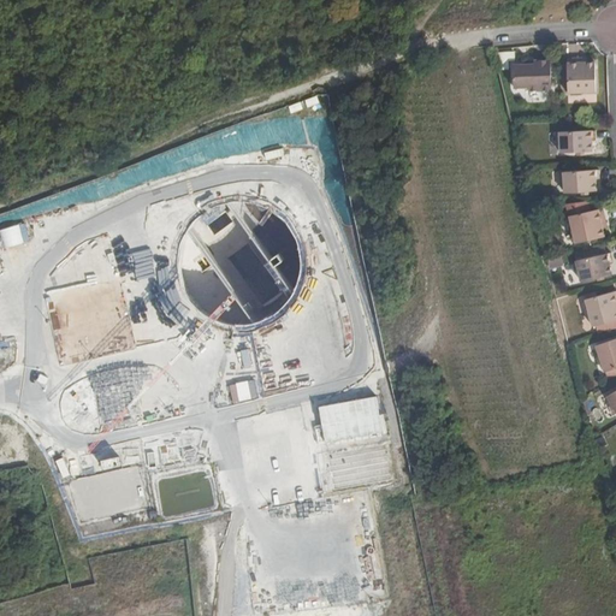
[(580,61),(580,57),(567,57),(568,90),(596,90),(594,61),(585,61),(580,61)]
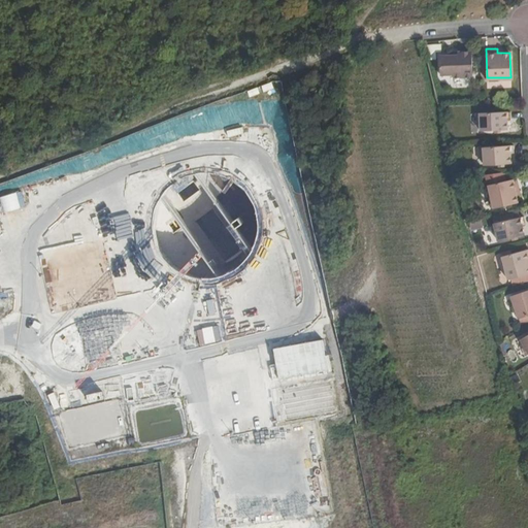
[(470,50),(457,51),(457,55),(452,55),(439,55),(440,74),(452,74),(452,77),(471,76),(470,50)]
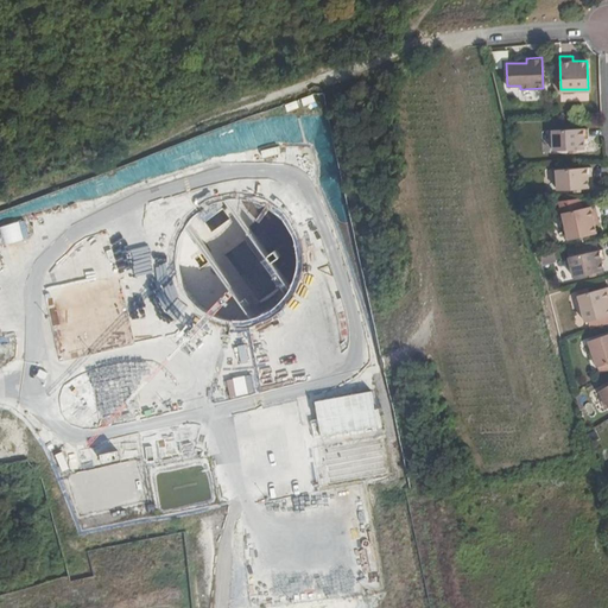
[(569,149),(577,149),(583,149),(583,137),(588,137),(588,127),(552,128),(549,132),(549,140),(552,143),(553,150),(569,149)]
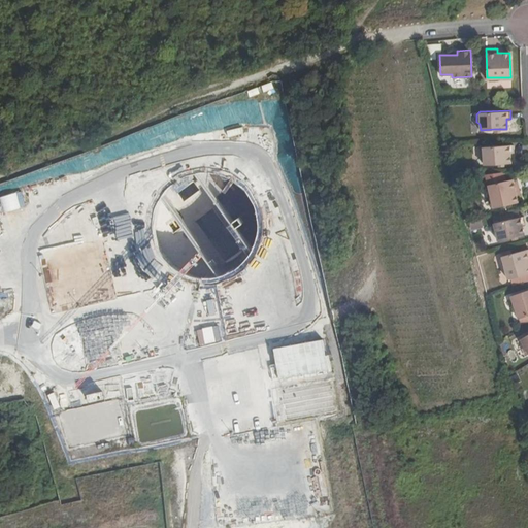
[(498,163),(504,163),(510,162),(510,154),(515,154),(514,144),(482,146),(479,150),(479,156),(484,158),(484,164),(498,163)]
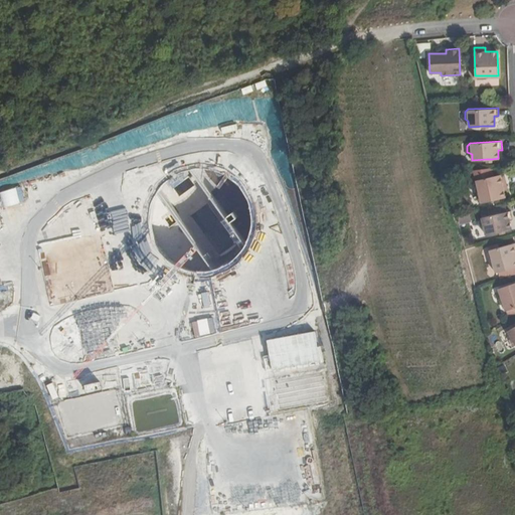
[(151,236),(156,247),(163,256),(172,264),(182,269),(193,272),(204,272),(215,270),(226,265),(235,258),(242,248),(247,238),(250,227),(250,216),(248,205),(243,195),(237,187),(229,179),(220,174),(209,171),(198,170),(188,171),(176,175),(166,182),(158,190),(152,201),(149,212),(148,224),(151,236)]
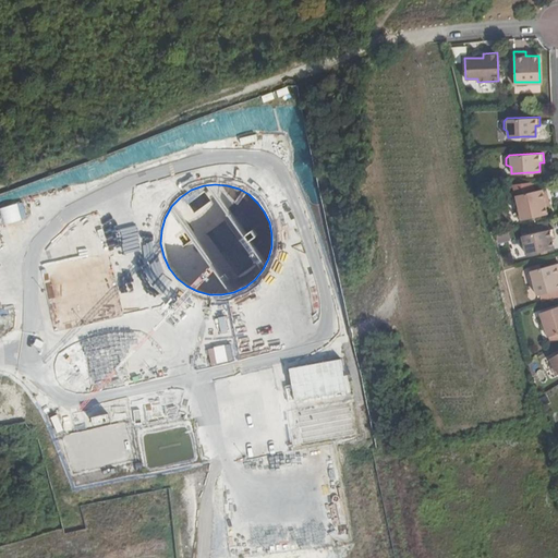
[(544,214),(542,205),(541,202),(545,201),(542,189),(512,195),(518,219),(544,214)]
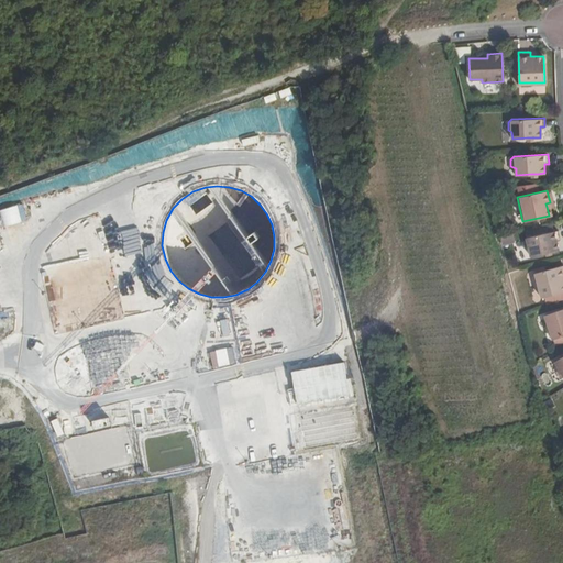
[(6,229),(22,223),(18,207),(1,212),(6,229)]
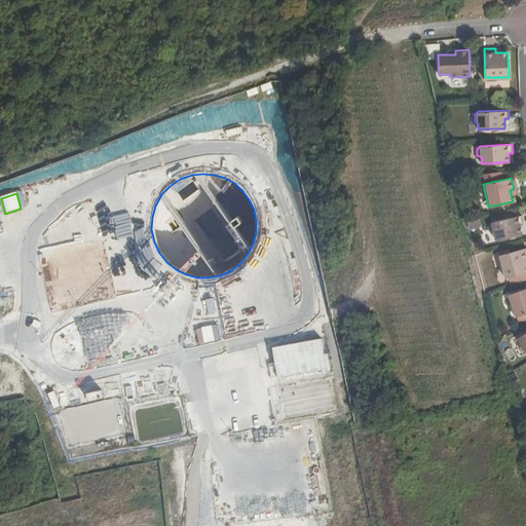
[(511,210),(491,215),(492,221),(513,217),(511,210)]
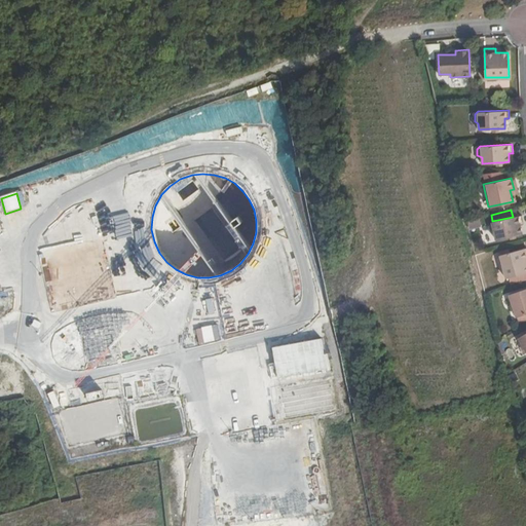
[(516,234),(522,233),(520,224),(524,223),(522,215),(518,215),(513,217),(492,221),(492,222),(489,224),(490,230),(494,231),(496,238),(509,235),(516,234)]
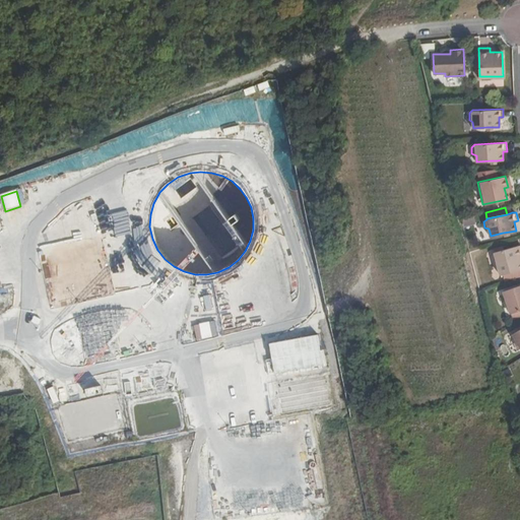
[(144,234),(143,220),(134,221),(136,235),(144,234)]
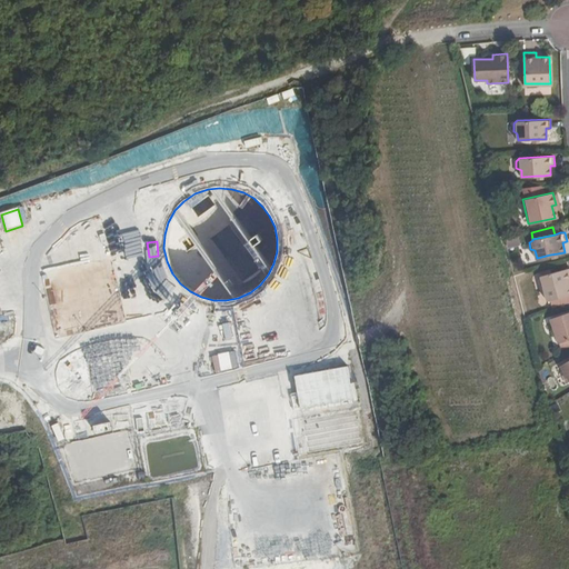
[(568,267),(540,275),(547,301),(549,300),(551,307),(568,301),(567,296),(568,295),(568,267)]
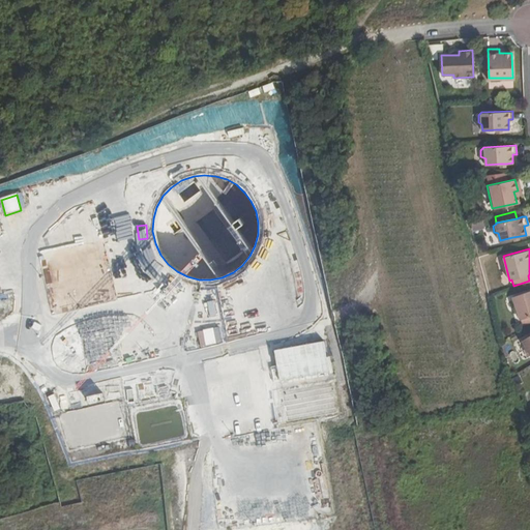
[(159,264),(158,253),(144,254),(145,266),(159,264)]
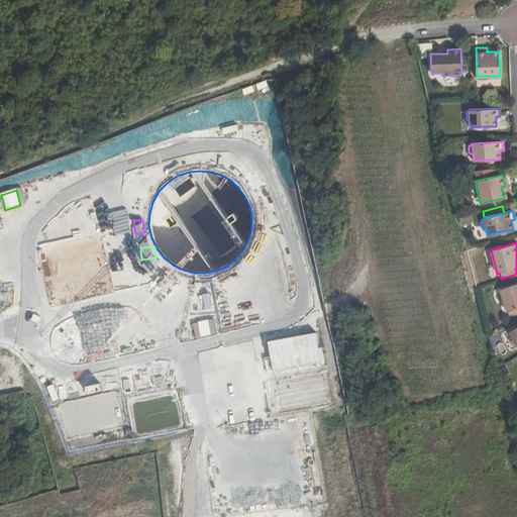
[(66,300),(127,290),(123,264),(116,265),(117,272),(108,274),(107,262),(89,265),(91,274),(88,274),(90,289),(86,290),(84,282),(53,287),(54,292),(65,290),(66,300)]
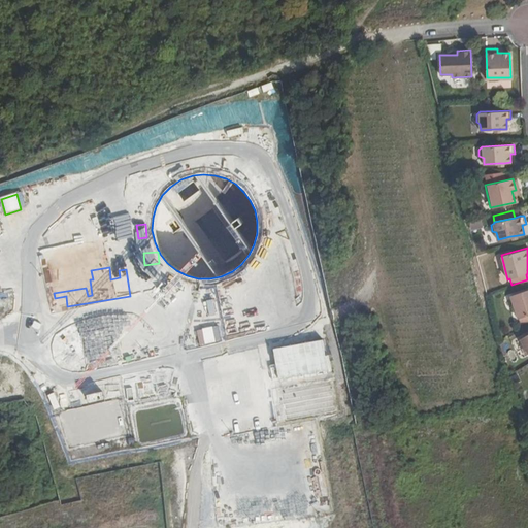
[(519,318),(527,314),(527,289),(512,295),(519,318)]
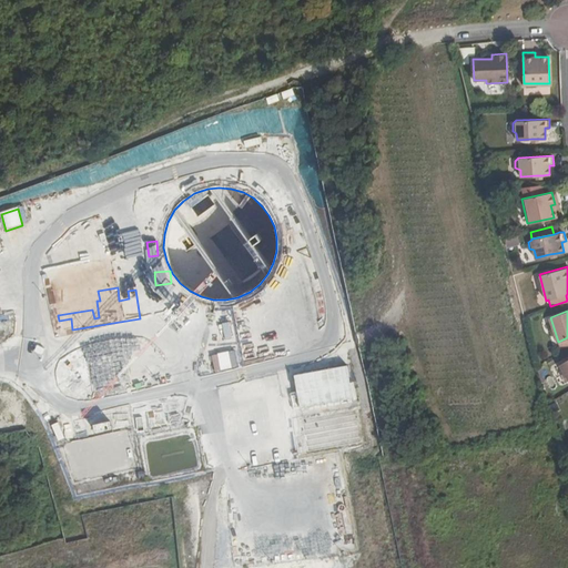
[(567,344),(567,337),(558,342),(560,347),(567,344)]
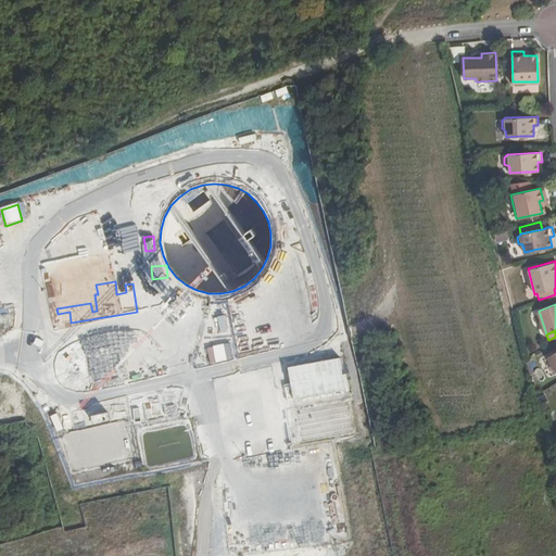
[(119,362),(103,364),(101,351),(86,353),(90,378),(122,373),(119,362)]
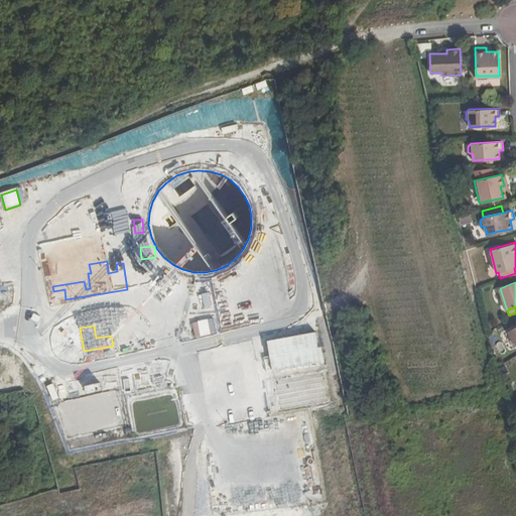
[(133,367),(135,393),(162,390),(160,365),(133,367)]
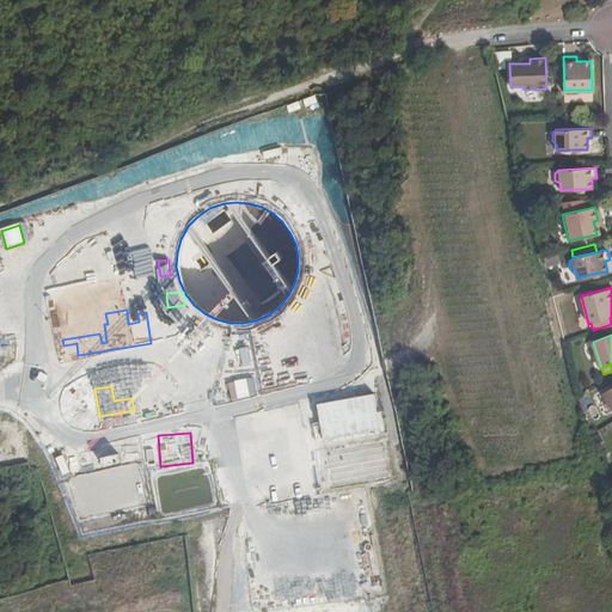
[(78,451),(62,457),(68,473),(85,467),(78,451)]
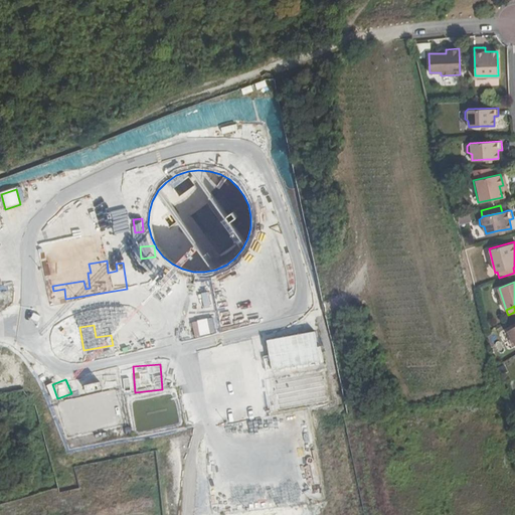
[(328,495),(322,463),(291,469),(297,502),(328,495)]
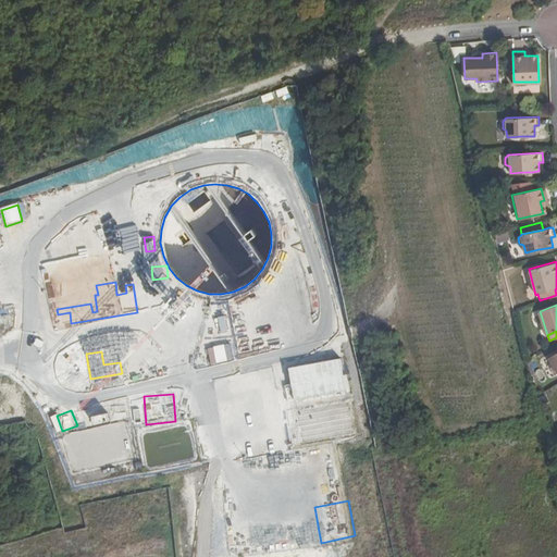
[(236,525),(236,554),(268,553),(267,524),(236,525)]
